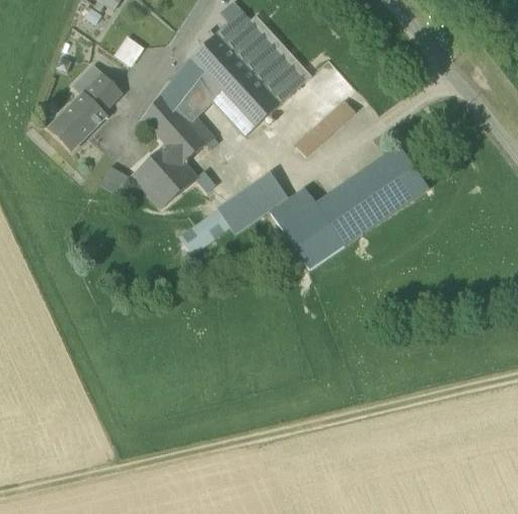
[(100,23),(112,0),(92,0),(85,16),(100,23)]
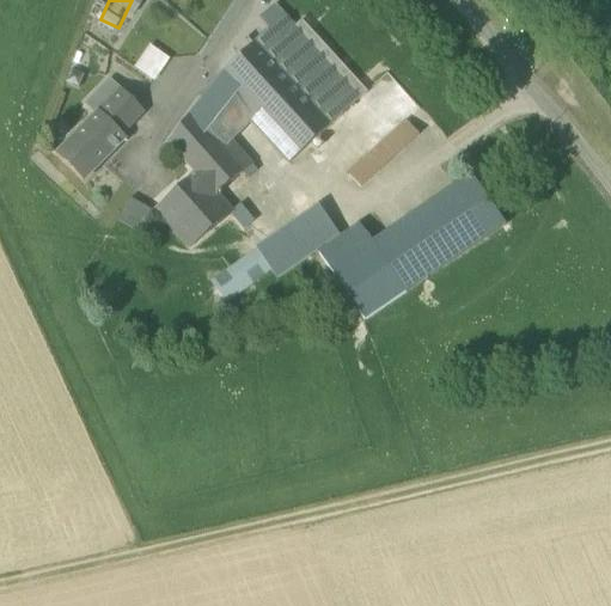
[(260,13),(270,25),(286,12),(274,0),(260,13)]
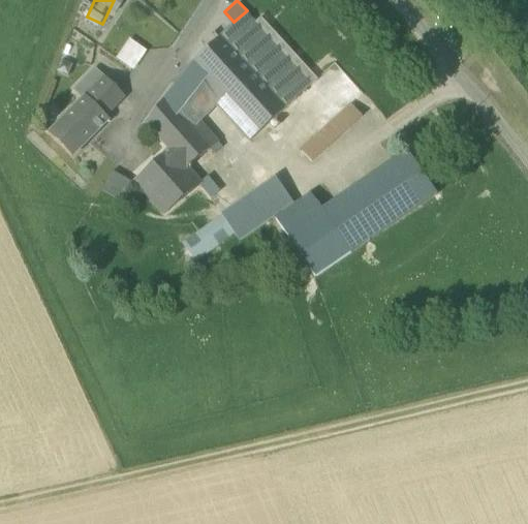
[(255,20),(247,10),(234,22),(220,34),(284,106),(311,82),(255,20)]
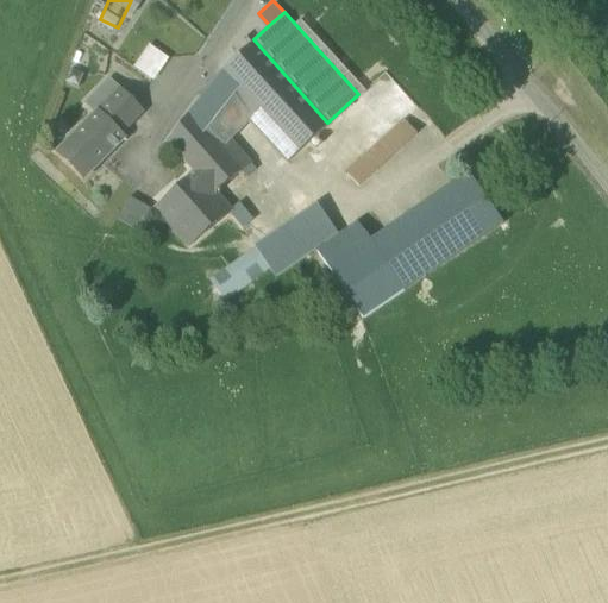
[(301,16),(294,23),(358,94),(359,95),(367,88),(301,16)]
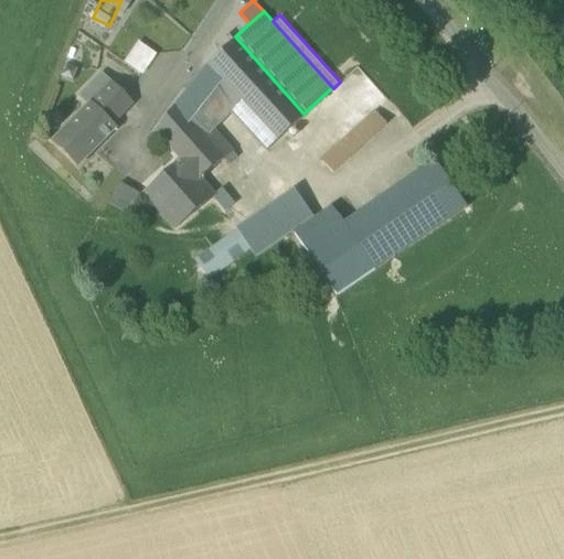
[(127,55),(144,66),(157,46),(139,35),(127,55)]
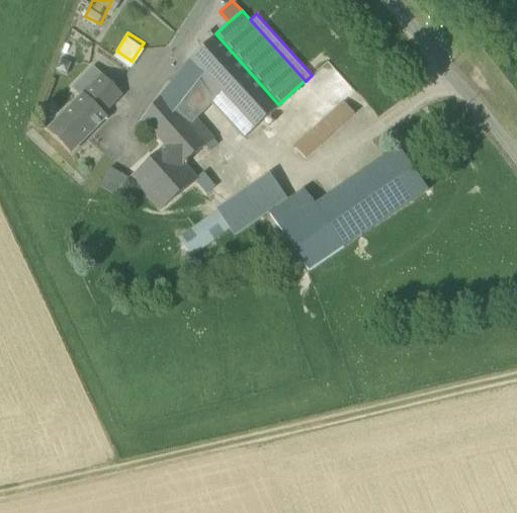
[(216,33),(191,56),(222,90),(212,99),(245,135),(278,104),(216,33)]
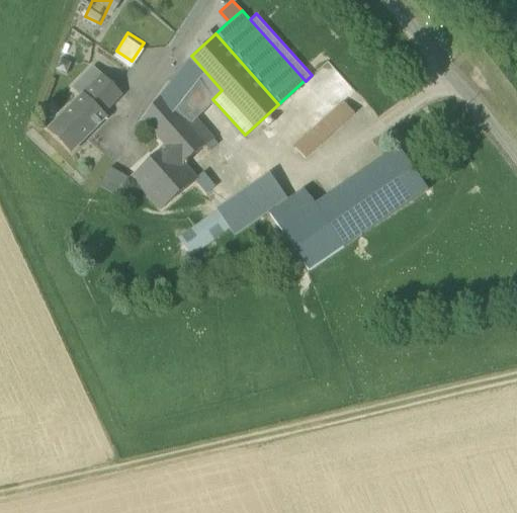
[(196,116),(212,99),(222,90),(191,56),(161,93),(185,119),(187,118),(193,125),(198,120),(196,116)]
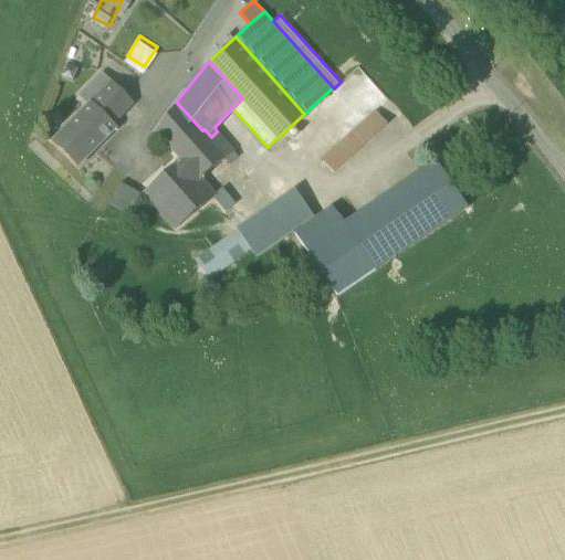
[(91,98),(113,120),(134,99),(103,69),(80,92),(89,101),(91,98)]
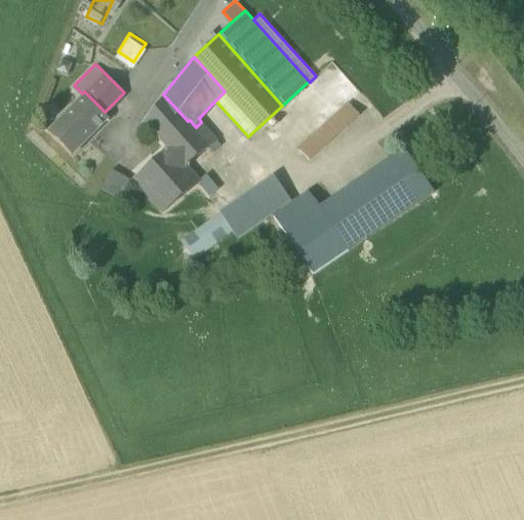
[(48,128),(72,151),(108,115),(105,112),(84,91),(82,93),(48,128)]
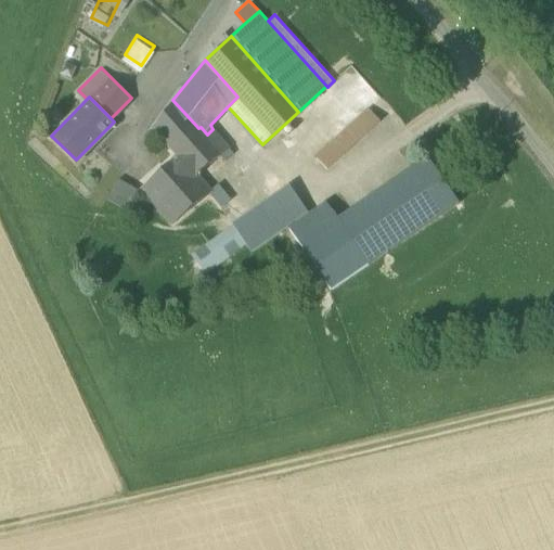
[(228,146),(213,129),(207,135),(201,127),(198,128),(172,100),(153,125),(178,153),(179,152),(197,173),(221,152),(228,146)]
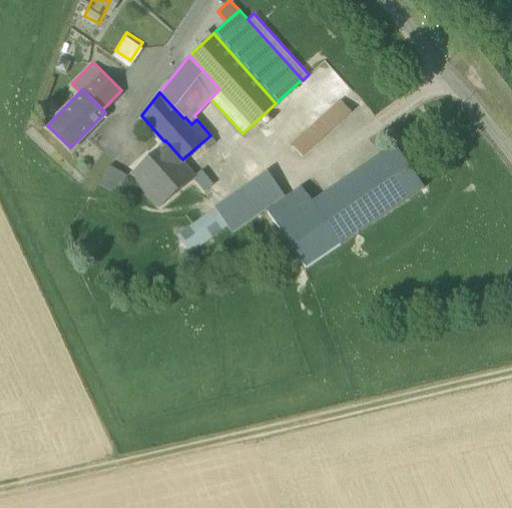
[(293,140),(303,152),(351,110),(341,98),(293,140)]
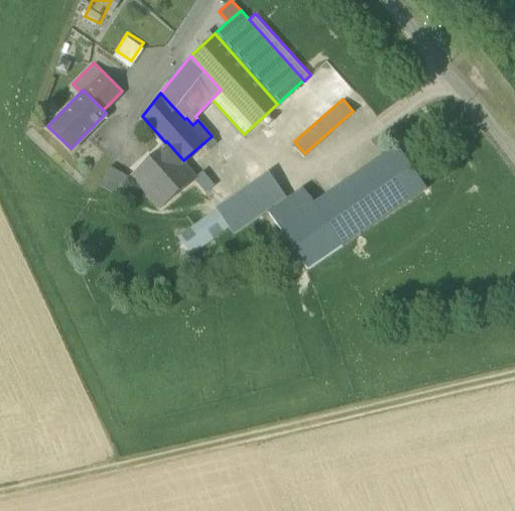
[(212,136),(206,141),(211,146),(217,140),(212,136)]
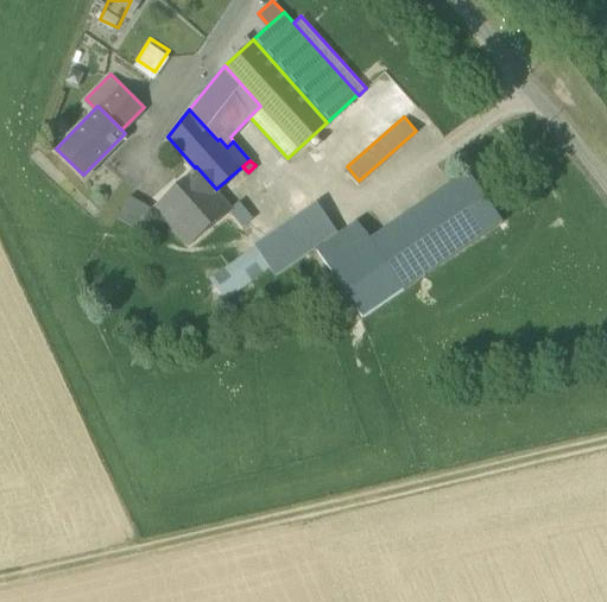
[(156,203),(189,241),(231,208),(231,207),(216,189),(196,166),(195,168),(156,203)]
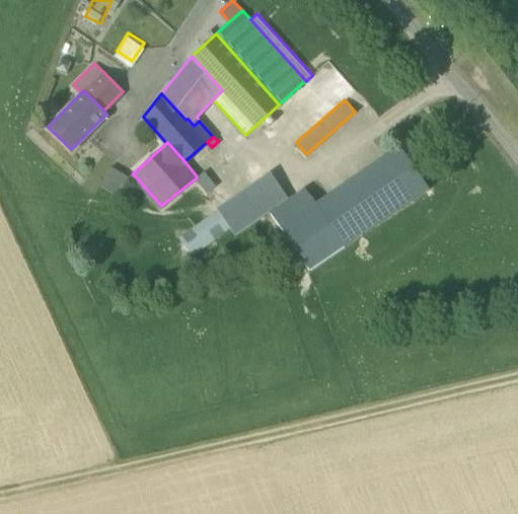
[(398,144),(316,203),(345,244),(427,187),(398,144)]
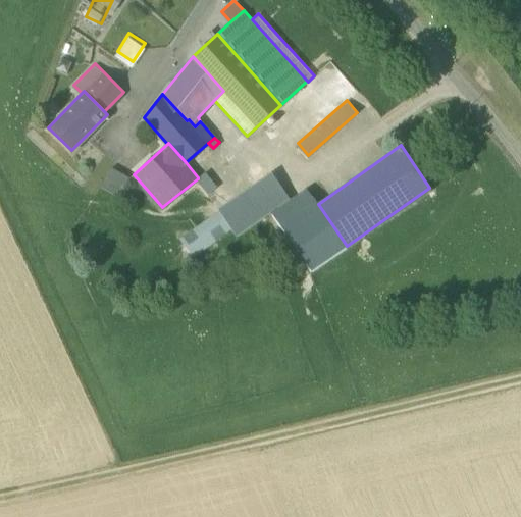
[(101,183),(120,194),(131,176),(111,165),(101,183)]
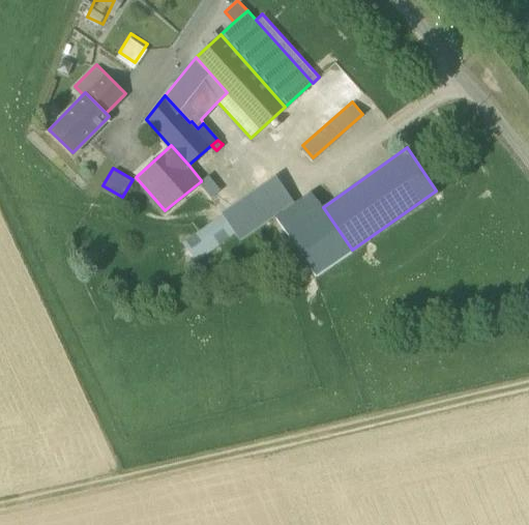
[(208,174),(201,180),(201,181),(212,195),(219,187),(208,174)]
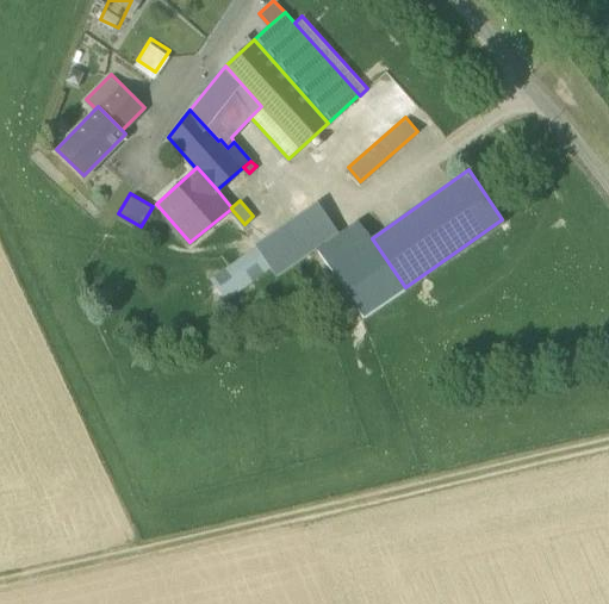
[(318,203),(258,242),(273,262),(272,263),(279,272),(317,247),(339,231),(318,203)]
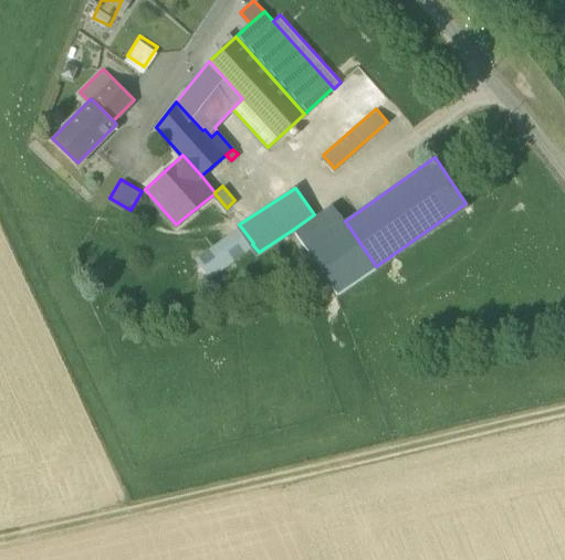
[(337,292),(376,266),(345,221),(333,203),(314,215),(314,214),(294,229),(337,292)]
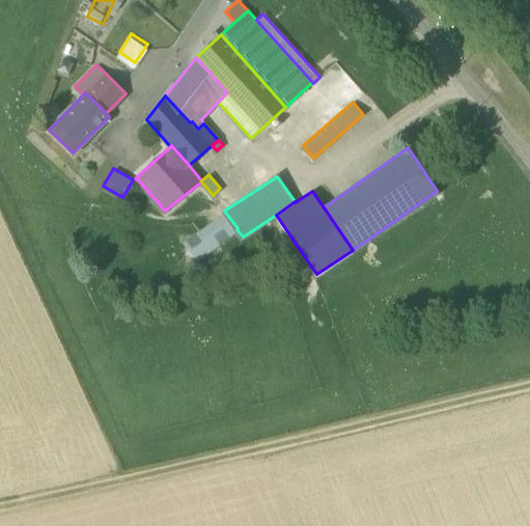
[(184,241),(197,258),(236,229),(238,228),(224,211),(184,241)]
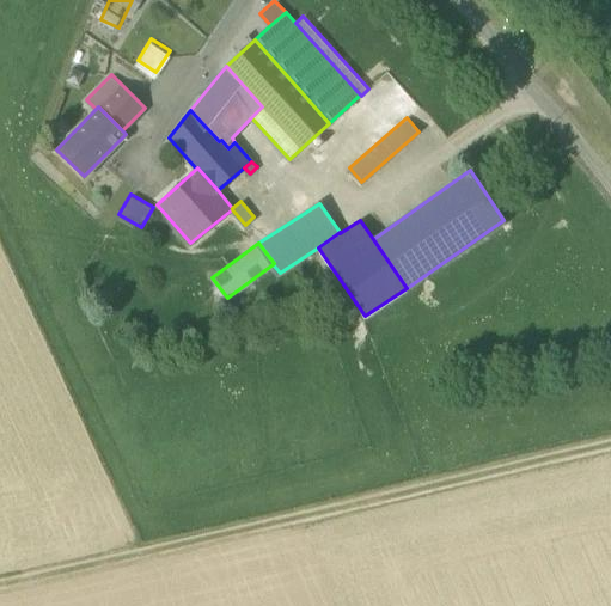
All buildings are outlined.
